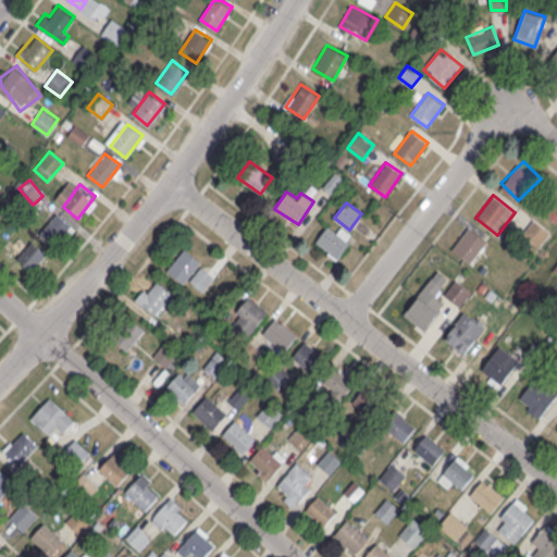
[(40,232),(58,246),(73,225),(57,212),(40,232)]
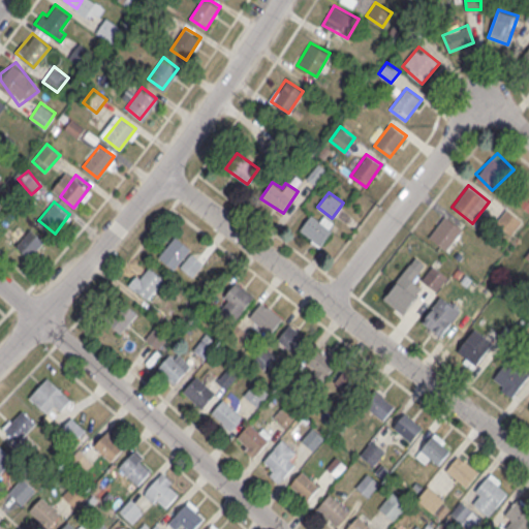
[(299,230),(320,246),(335,225),(314,210),(299,230)]
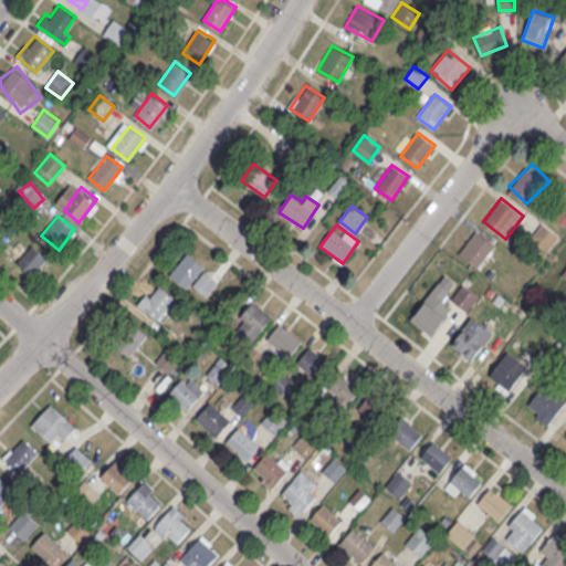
[(533,237),(548,249),(558,236),(542,224),(533,237)]
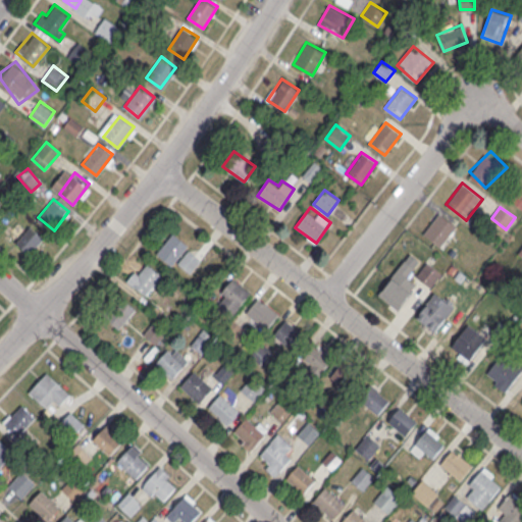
[(423,233),(441,247),(457,225),(438,212),(423,233)]
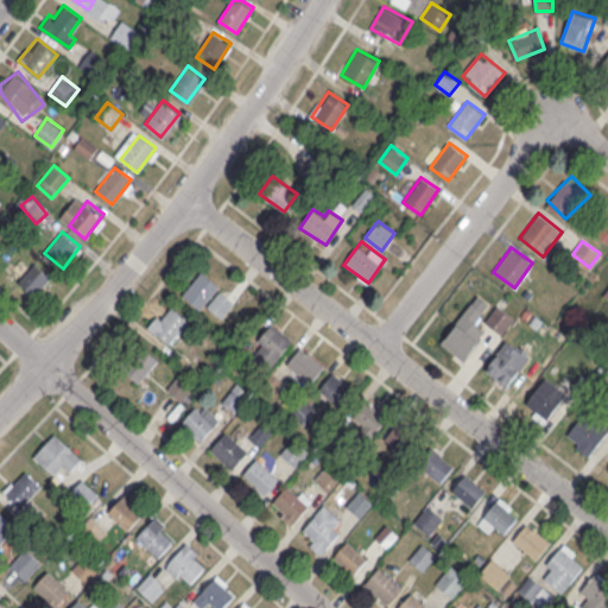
[(36,296),(51,277),(35,263),(18,282),(36,296)]
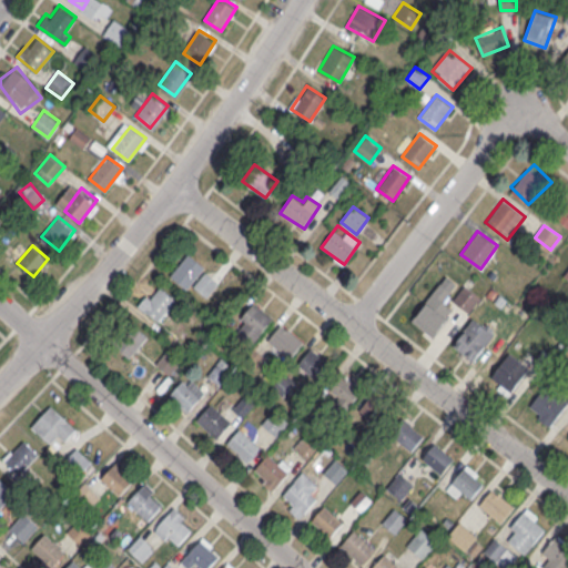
[(171,275),(185,287),(204,266),(190,254),(171,275)]
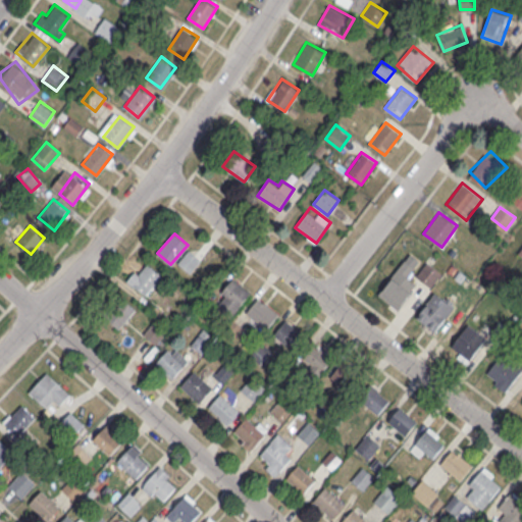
[(177,262),(189,272),(200,258),(190,249),(177,262)]
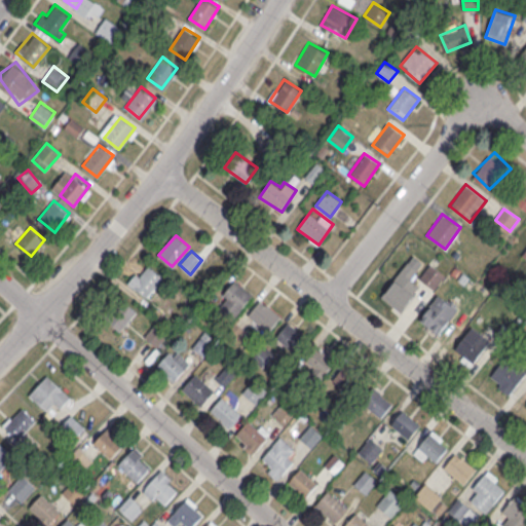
[(128,283),(147,298),(162,277),(144,263),(128,283)]
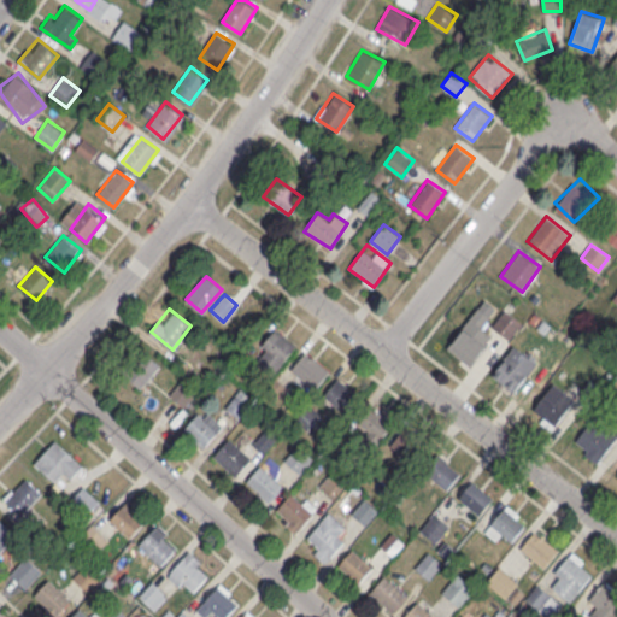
[(522,323),(505,309),(492,324),(510,339),(522,323)]
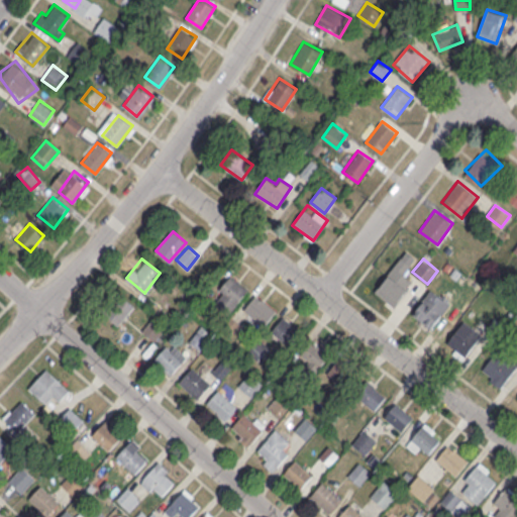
[(408,289),(388,274),(375,292),(395,307),(408,289)]
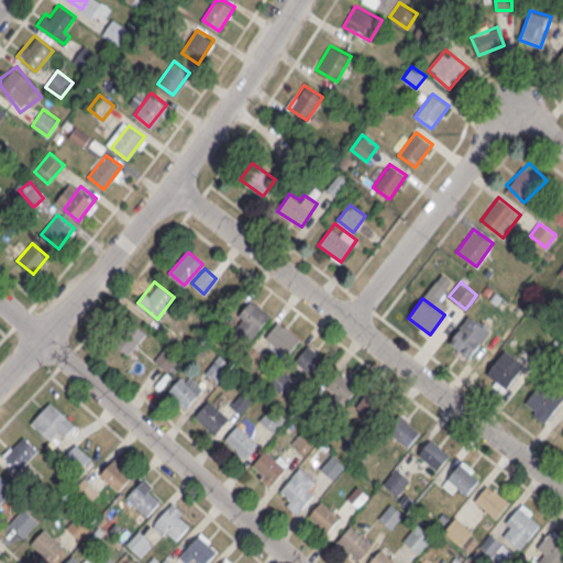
[(271,315),(251,299),(236,319),(255,333),(271,315)]
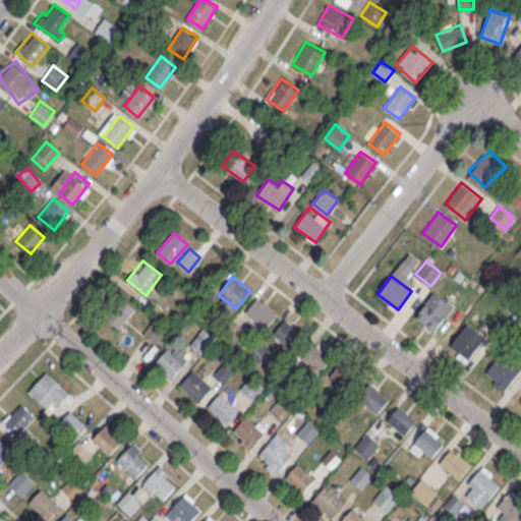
[(456,303),(437,288),(414,316),(435,332),(456,303)]
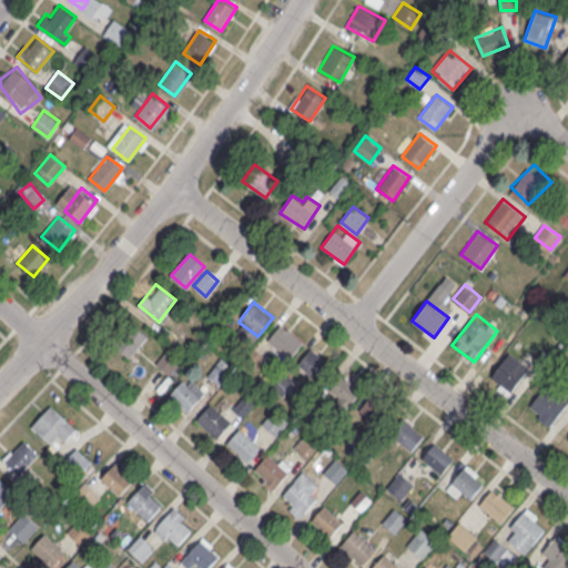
[(269,341),(287,354),(300,337),(281,324),(269,341)]
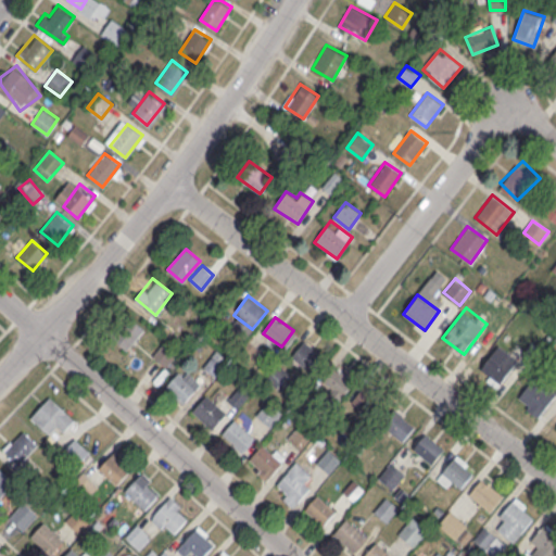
[(114,340),(127,350),(144,329),(130,318),(114,340)]
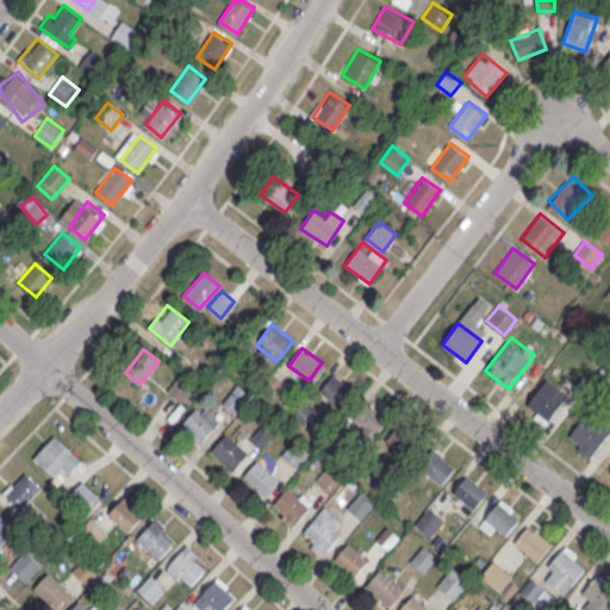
[(343,408),(356,390),(332,373),(319,391),(343,408)]
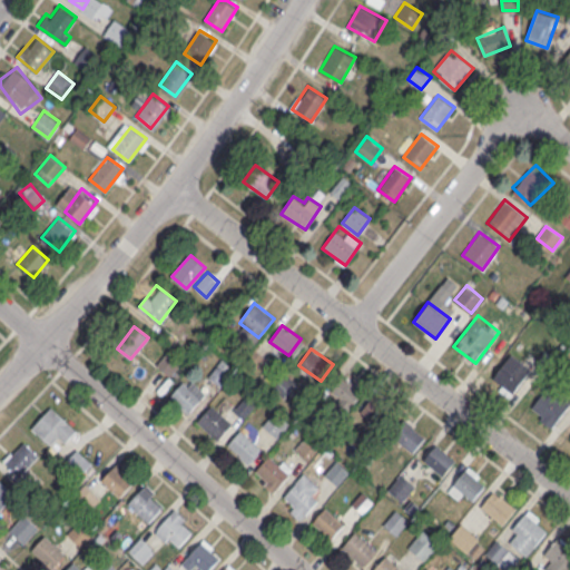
[(184,366),(167,351),(156,364),(174,379),(184,366)]
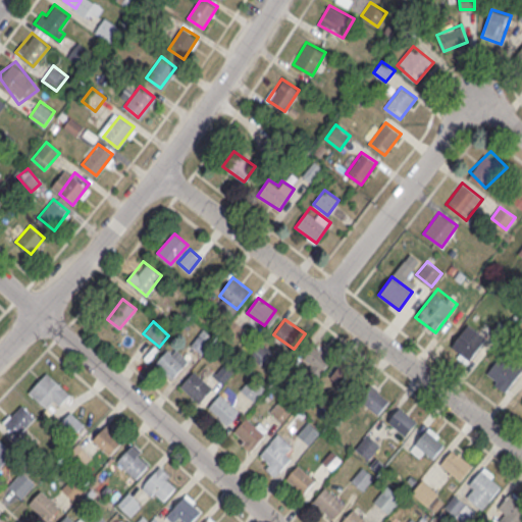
[(472,361),(485,333),(464,323),(451,352),(472,361)]
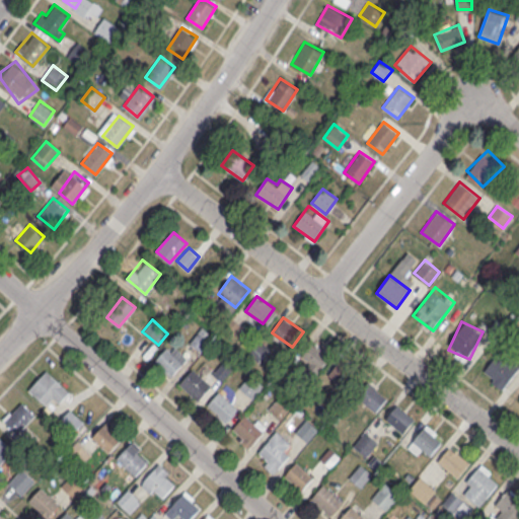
[(192,343),(201,349),(211,335),(202,328),(192,343)]
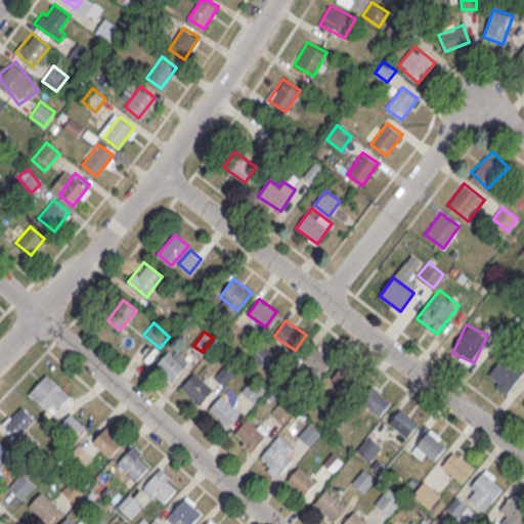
[(334,361),(318,345),(303,359),(318,376),(334,361)]
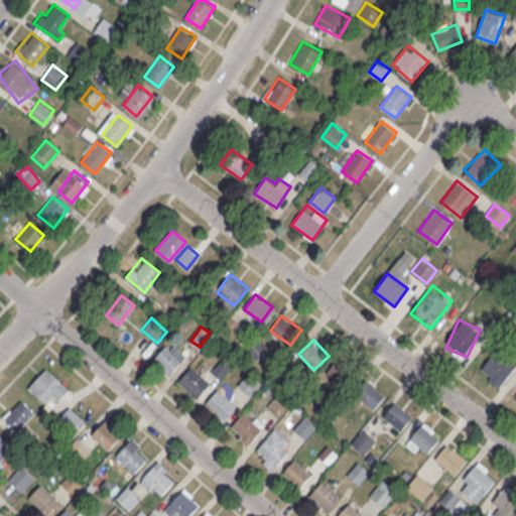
[(170,374),(186,356),(170,341),(153,359),(170,374)]
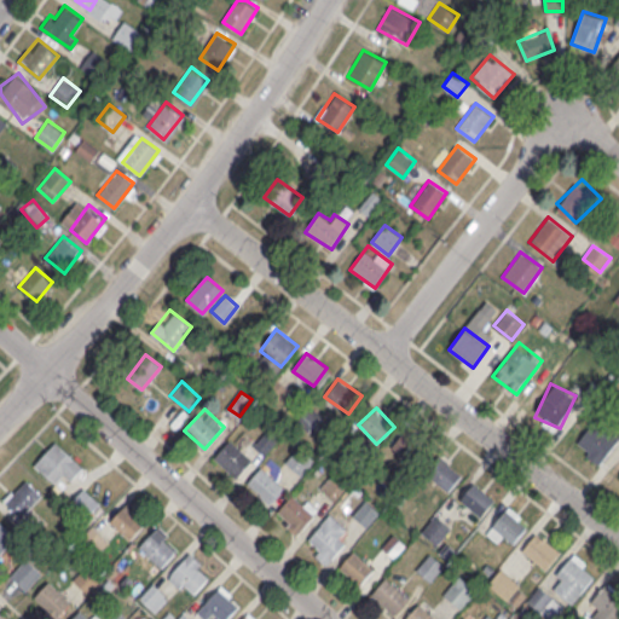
[(618,438),(618,434),(618,437),(593,418),(574,446),(601,464),(618,438)]
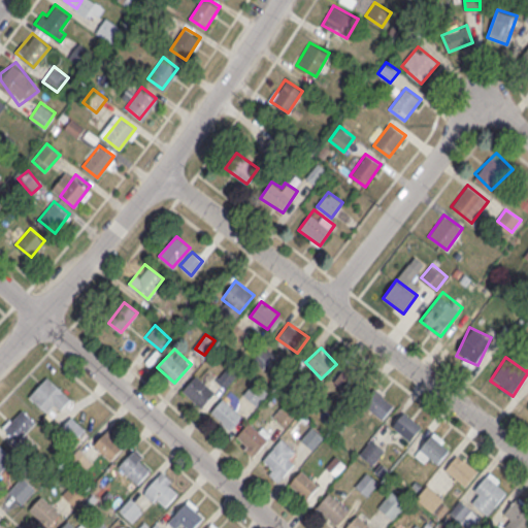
[(225,387),(237,373),(229,366),(217,378),(225,387)]
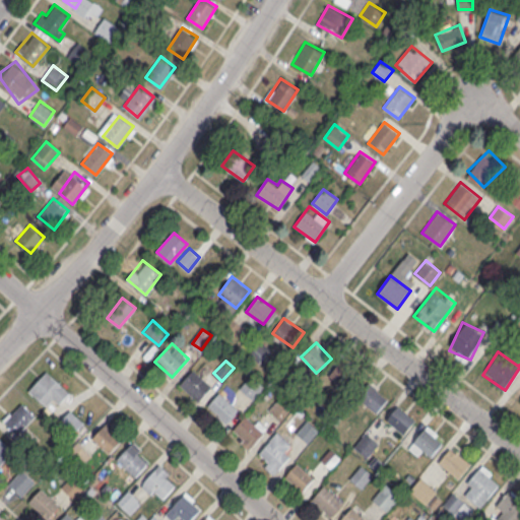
[(345,389),(358,375),(341,361),(329,375),(345,389)]
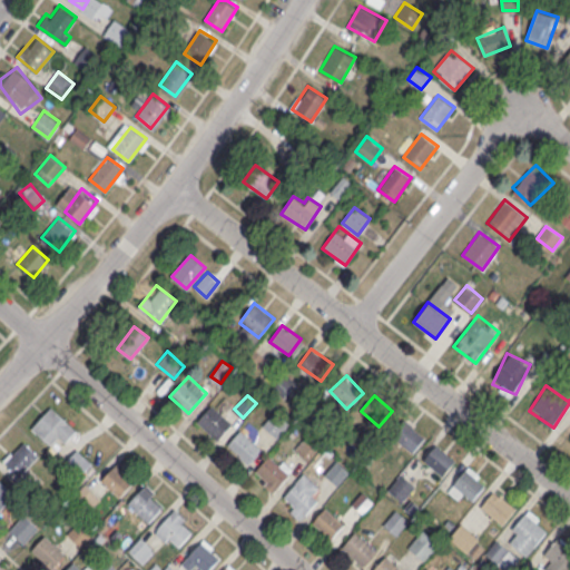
[(198,420),(212,404),(232,422),(218,438),(198,420)]
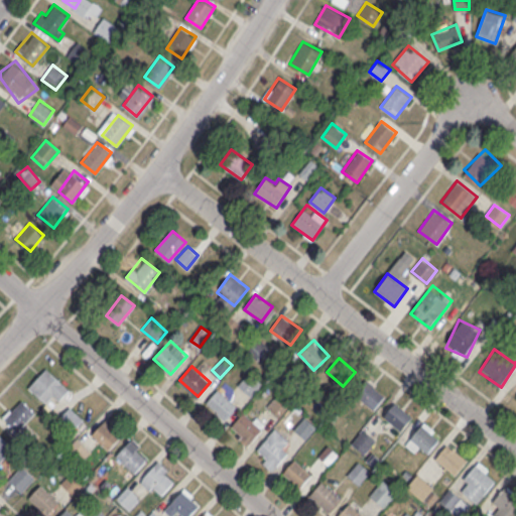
[(70,389),(47,368),(28,386),(43,402),(51,394),(57,401),(70,389)]
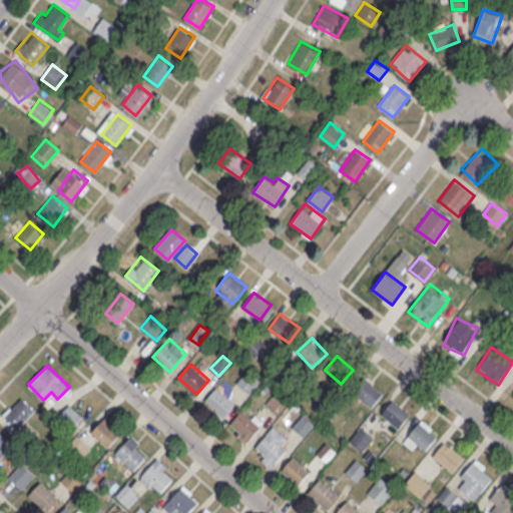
[(236,383),(249,394),(260,381),(246,371),(236,383)]
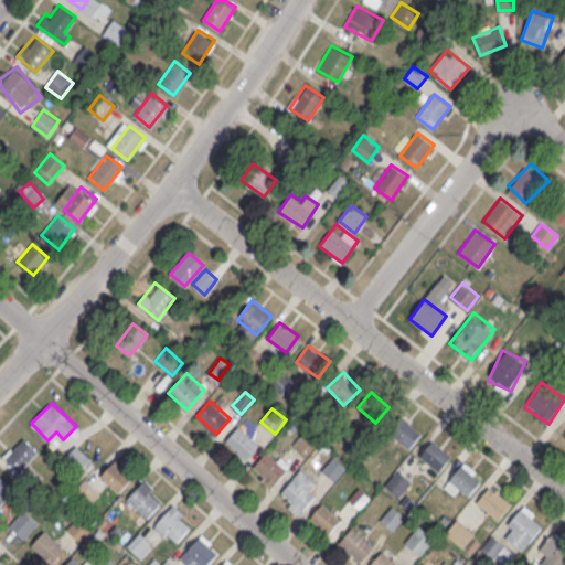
[(390,433),(409,448),(422,433),(403,416),(390,433)]
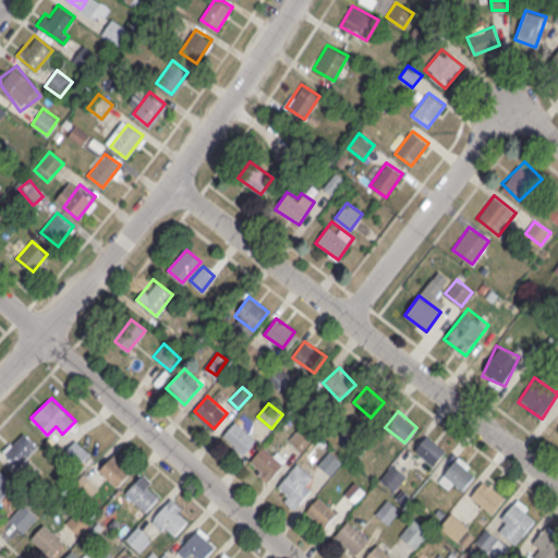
[(222,435),(235,420),(255,437),(242,452),(222,435)]
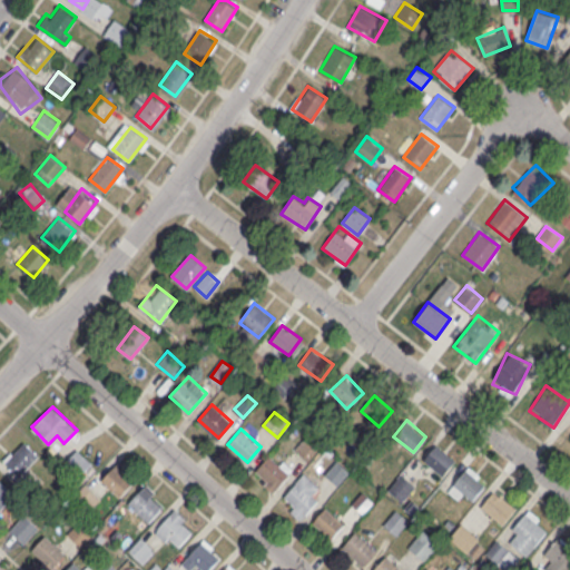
[(320,448),(306,436),(295,449),(308,461),(320,448)]
